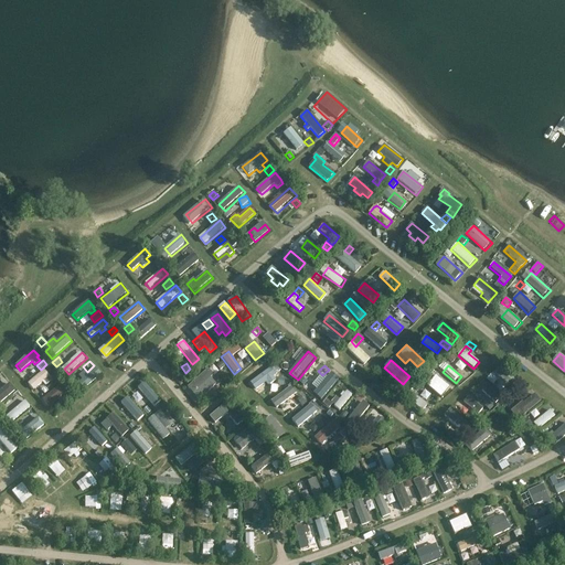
[(503,365),(497,373),(514,388),(521,382),(503,365)]
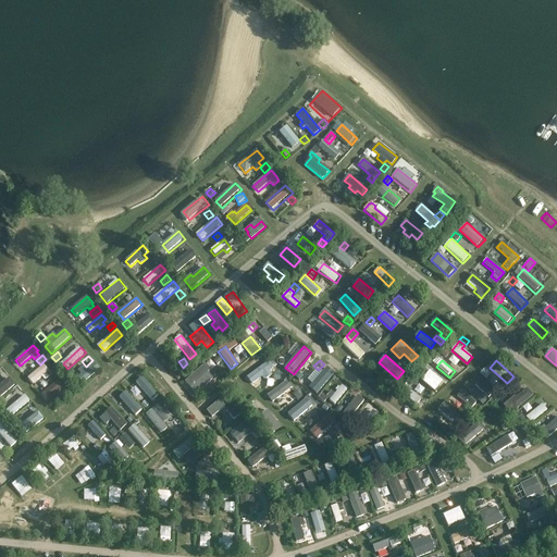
[(81,374),(75,380),(81,385),(99,370),(94,363),(86,370),(83,367),(77,371),(81,374)]
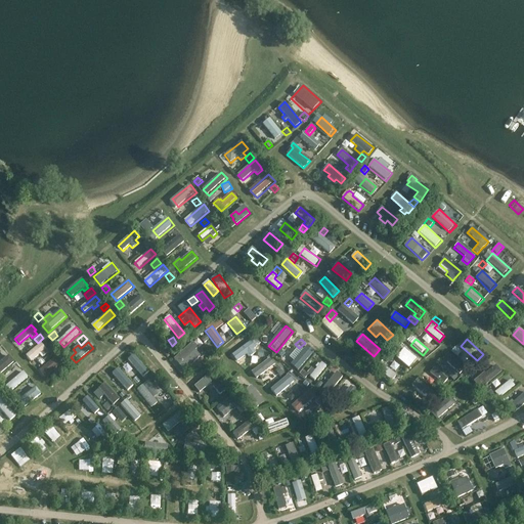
[(251,342),(232,355),(236,362),(247,355),(249,358),(255,353),(253,350),(256,348),(251,342)]
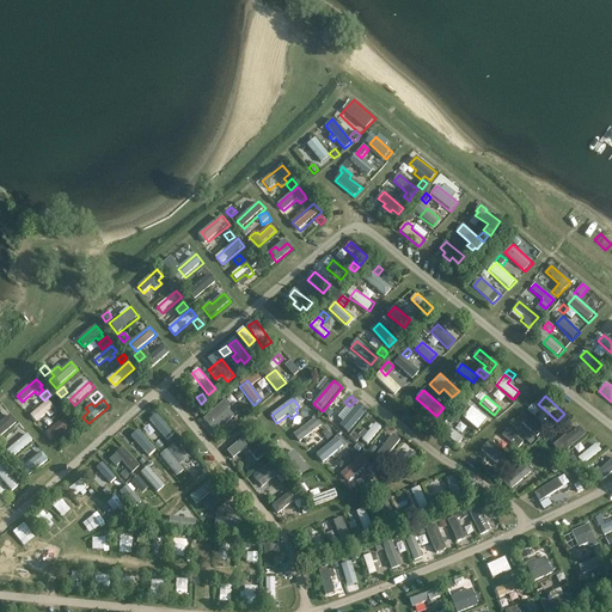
[(225,401),(203,420),(215,434),(233,417),(228,410),(231,408),(225,401)]
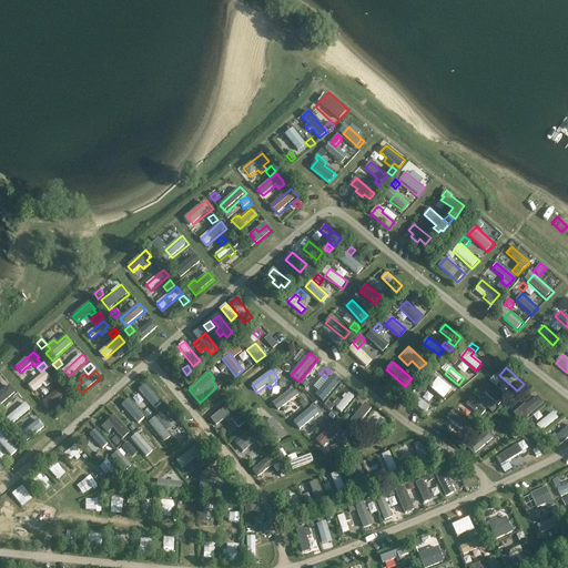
[(43,373),(28,386),(33,393),(42,385),(46,388),(52,383),(49,379),(43,373)]
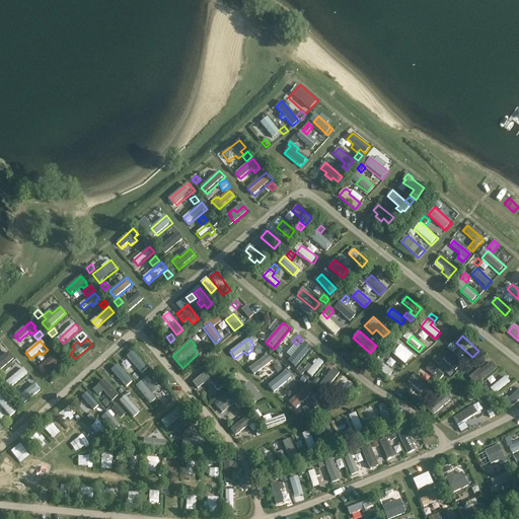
[(66,343),(61,347),(65,352),(70,348),(66,343)]
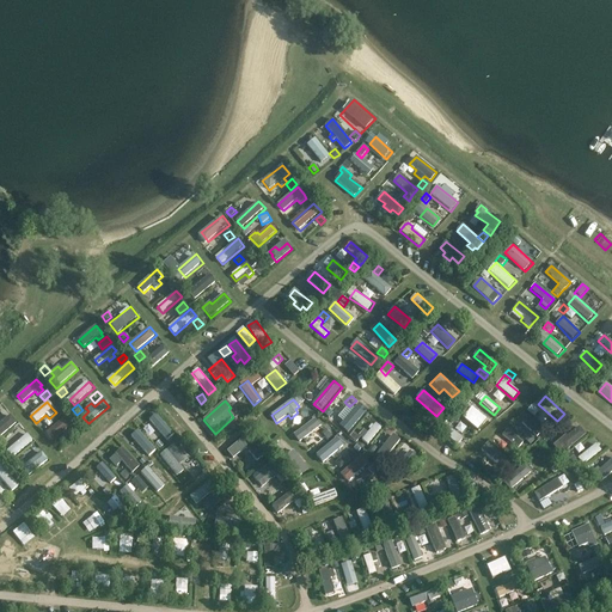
[(362,405),(344,422),(350,428),(368,411),(362,405)]
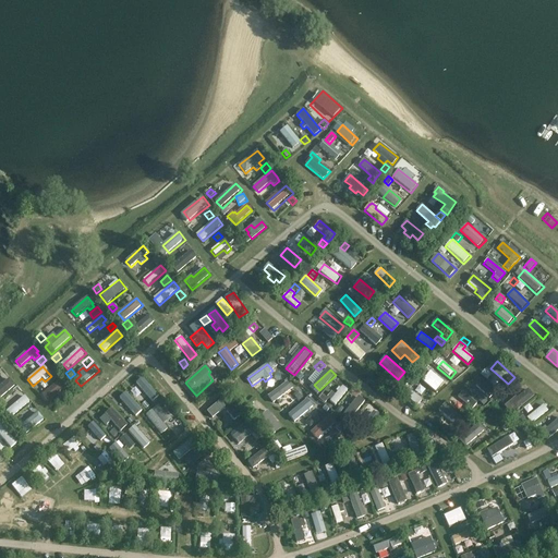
[(300,372),(295,378),(302,383),(306,376),(300,372)]
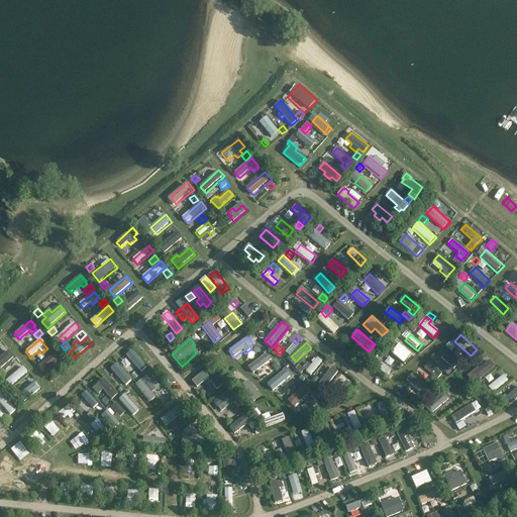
[(399,344),(391,353),(404,365),(411,355),(399,344)]
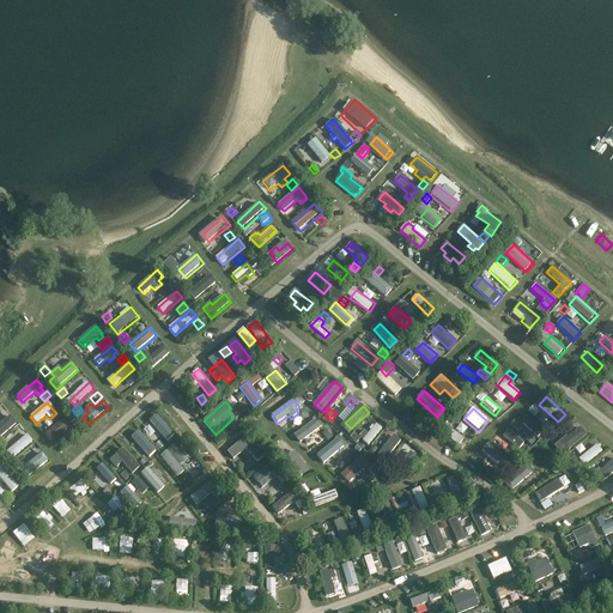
[(12,414),(0,425),(0,438),(1,441),(20,423),(12,414)]
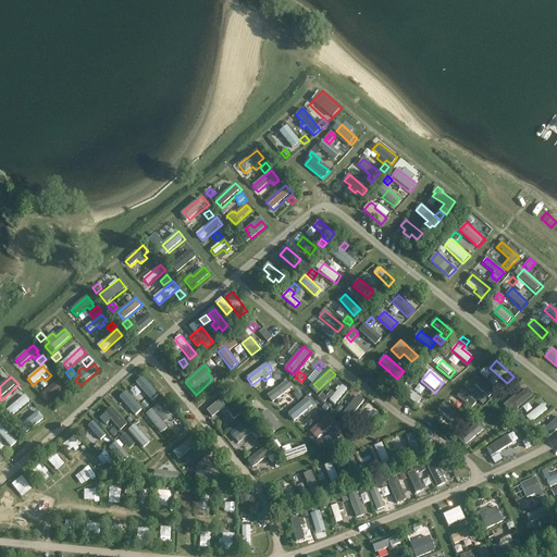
[(44,394),(51,401),(69,385),(62,378),(44,394)]
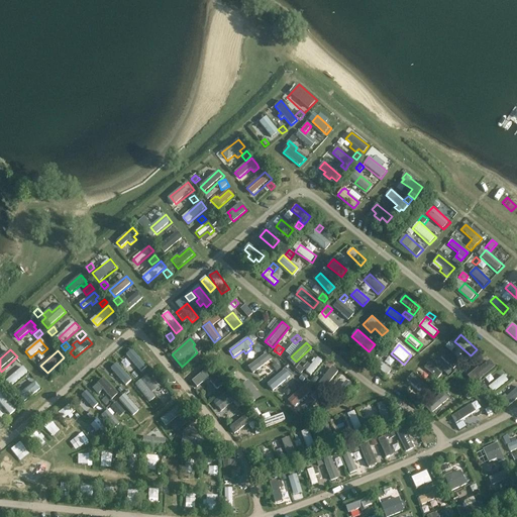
[(383,350),(379,354),(384,358),(388,354),(383,350)]
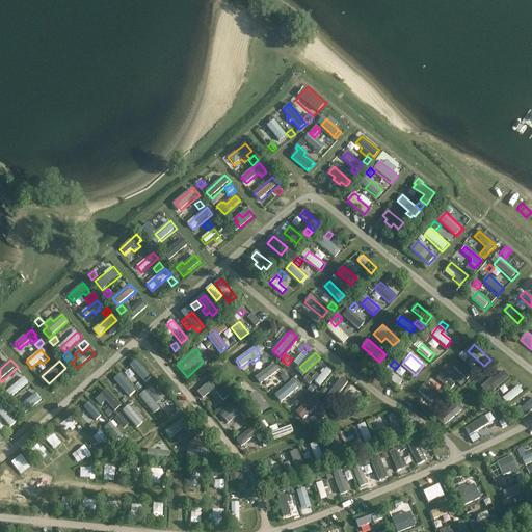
[(132,363),(123,369),(132,381),(140,375),(132,363)]
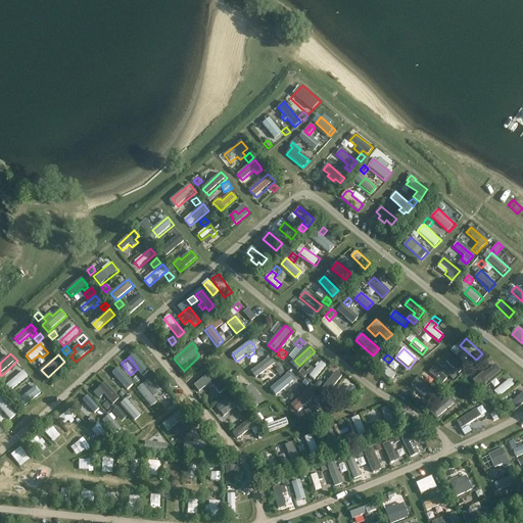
[(271,357),(251,371),(255,378),(276,364),(271,357)]
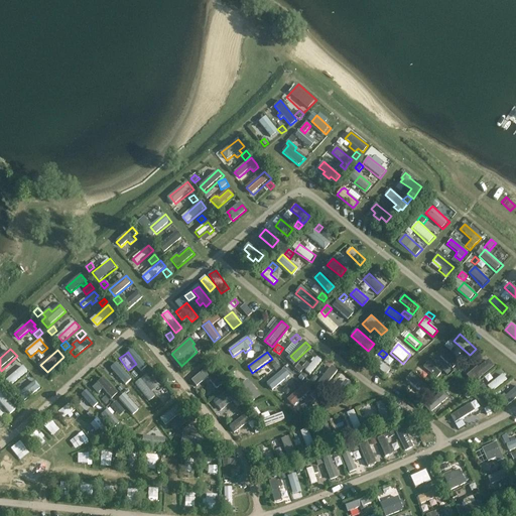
[(462,354),(458,359),(463,362),(466,358),(462,354)]
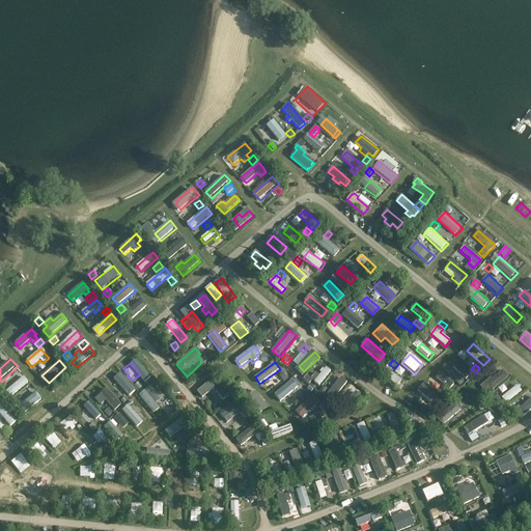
[(315,373),(311,379),(314,382),(314,383),(318,387),(331,372),(326,368),(319,376),(315,373)]
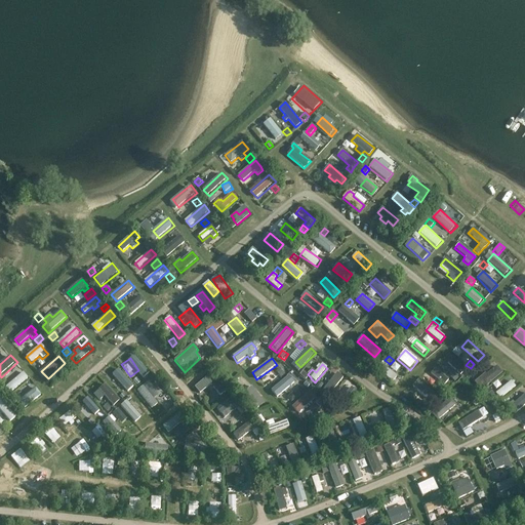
[(66,365),(61,369),(65,373),(70,369),(66,365)]
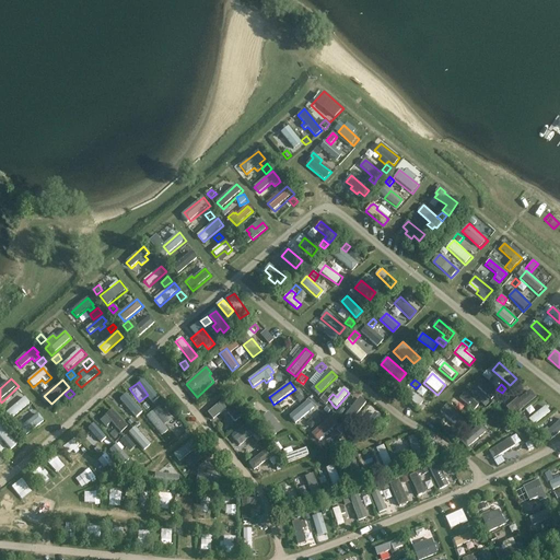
[(516,398),(505,408),(512,417),(517,412),(517,413),(535,398),(529,391),(517,400),(516,398)]
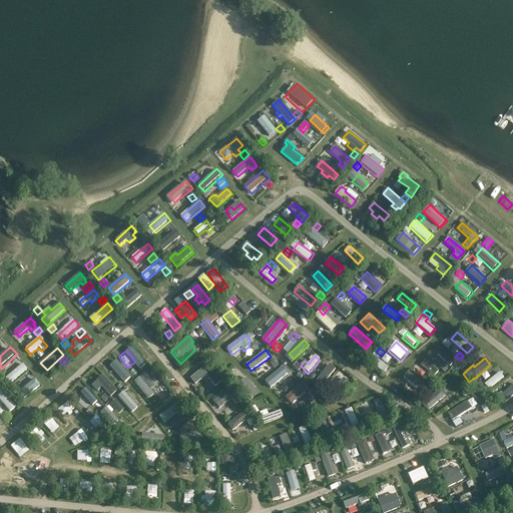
[(389,368),(383,360),(377,365),(383,373),(389,368)]
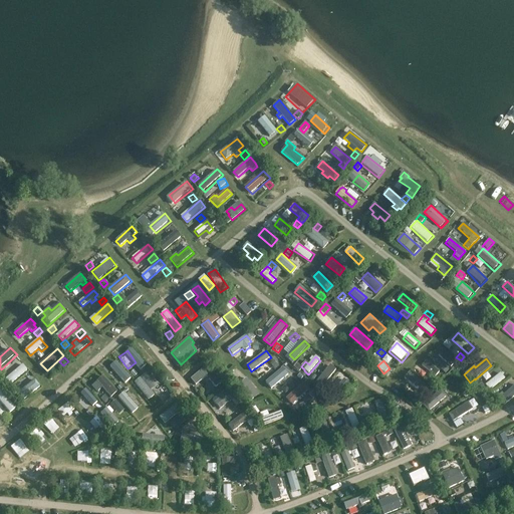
[(273,361),(270,364),(275,370),(279,367),(273,361)]
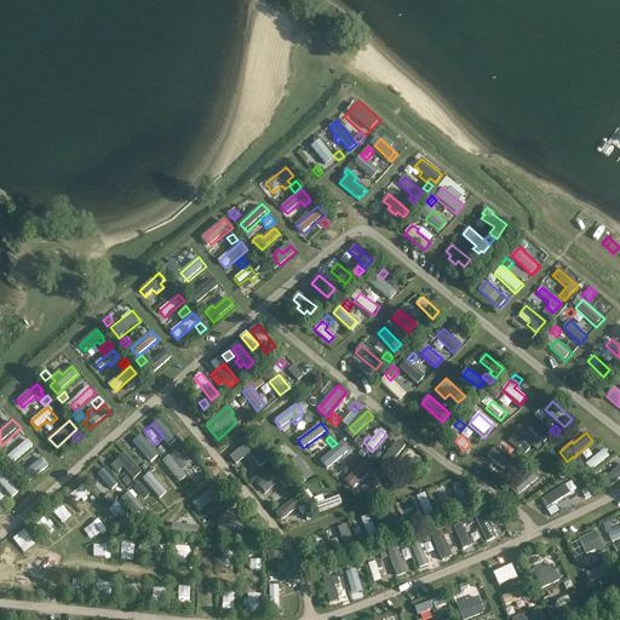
[(512,436),(507,442),(518,451),(515,454),(521,458),(528,449),(512,436)]
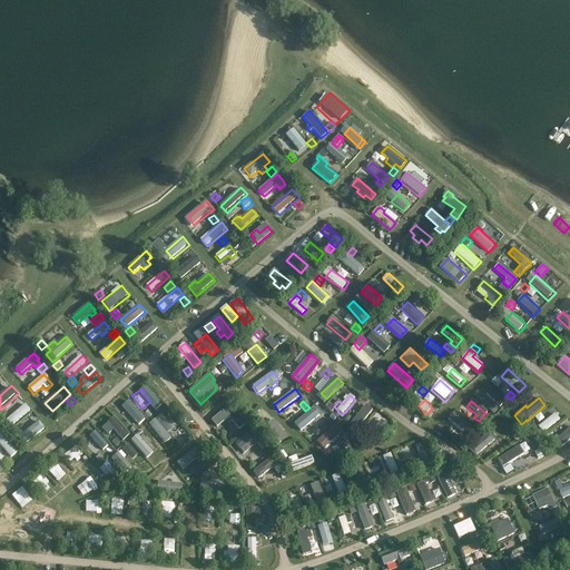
[(328,403),(325,408),(332,413),(335,409),(328,403)]
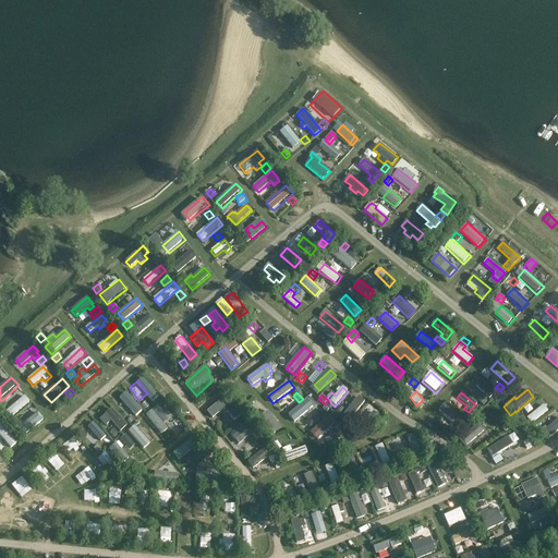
[(26,396),(7,411),(12,417),(32,401),(26,396)]
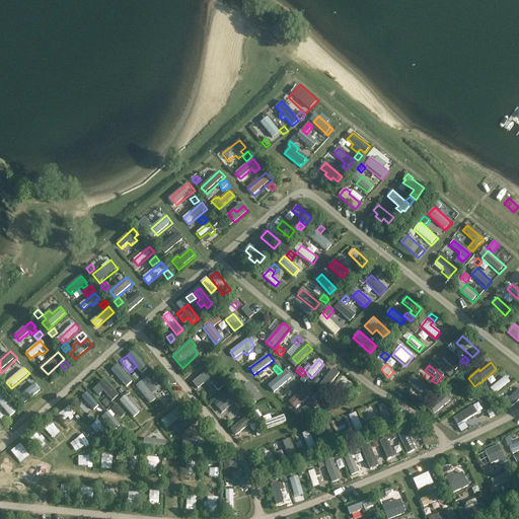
[(115,385),(122,378),(113,368),(104,374),(115,385)]
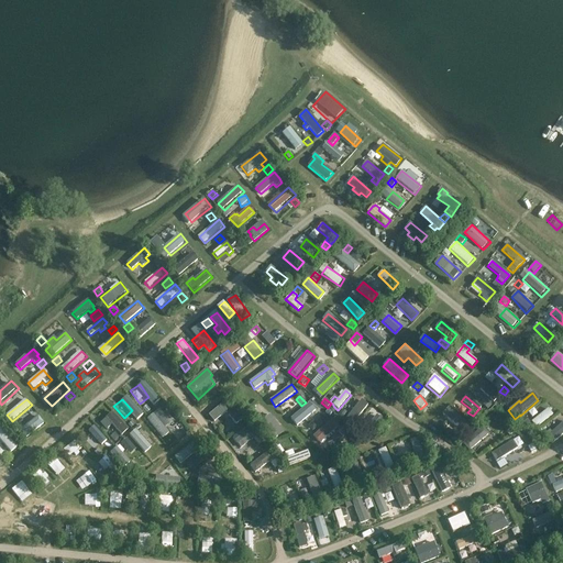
[(352,424),(371,406),(364,399),(345,418),(352,424)]
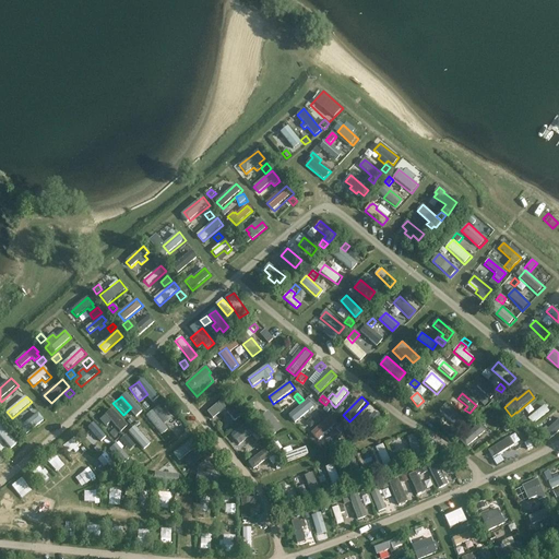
[(227,397),(207,413),(213,419),(225,409),(235,421),(242,416),(227,397)]
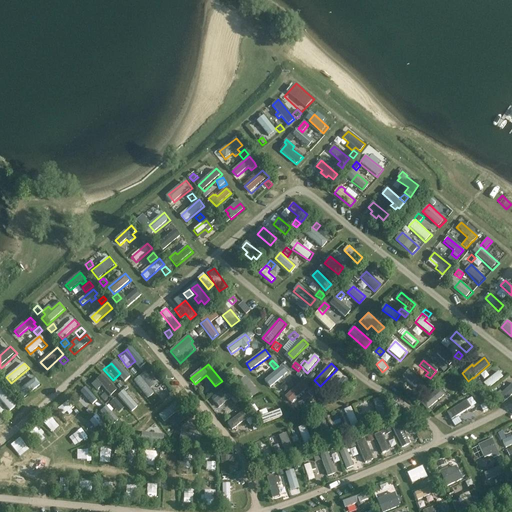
[(283,365),(265,381),(271,388),(289,373),(283,365)]
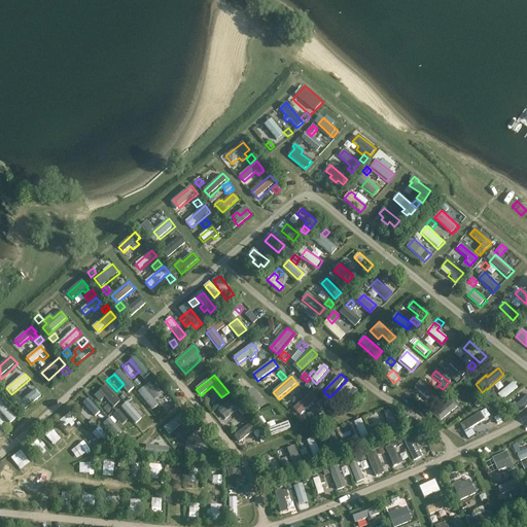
[(432,405),(440,396),(422,380),(415,388),(432,405)]
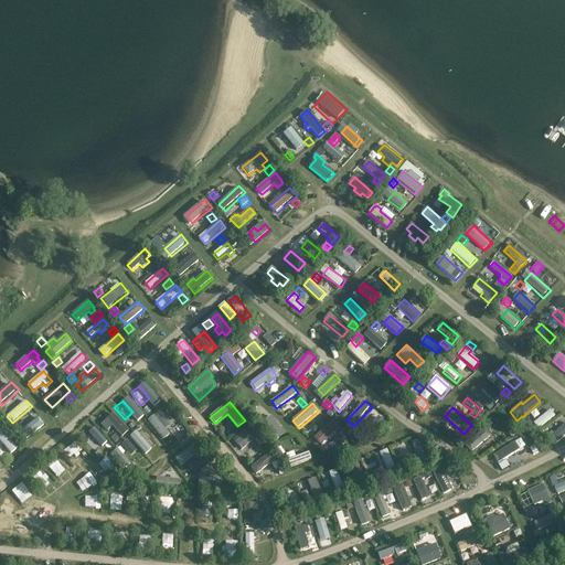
[(552,408),(533,424),(539,430),(557,415),(552,408)]
